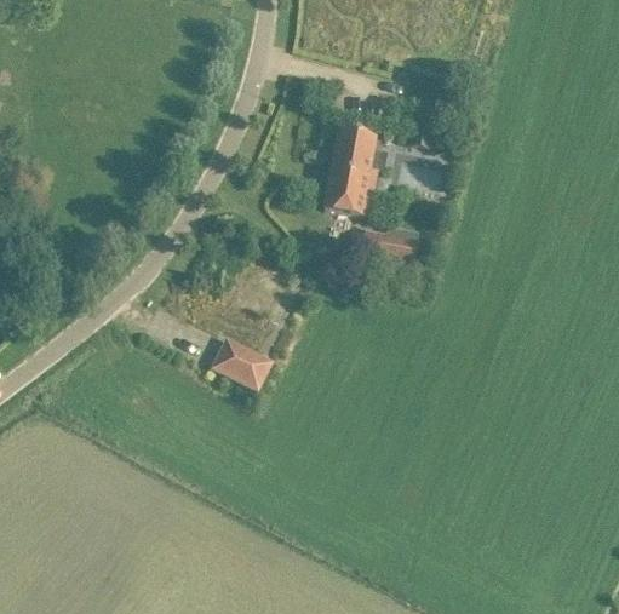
[(370,170),(371,160),(376,137),(339,130),(325,208),(370,217),(378,171),(370,170)]
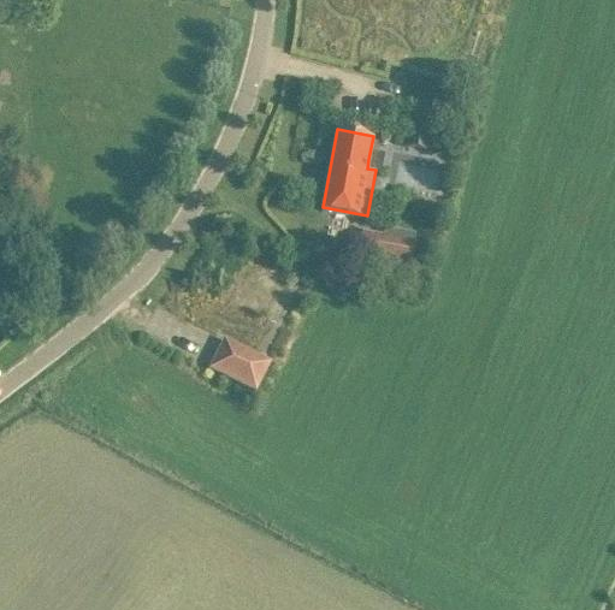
[(358,256),(413,266),(418,238),(364,229),(358,256)]
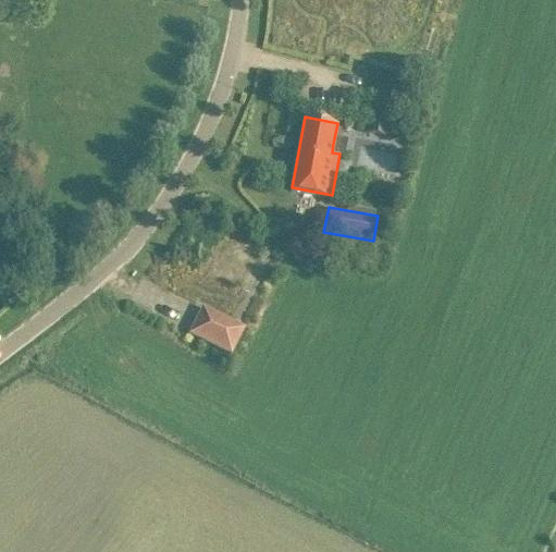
[(204,303),(189,330),(232,353),(246,324),(204,303)]
